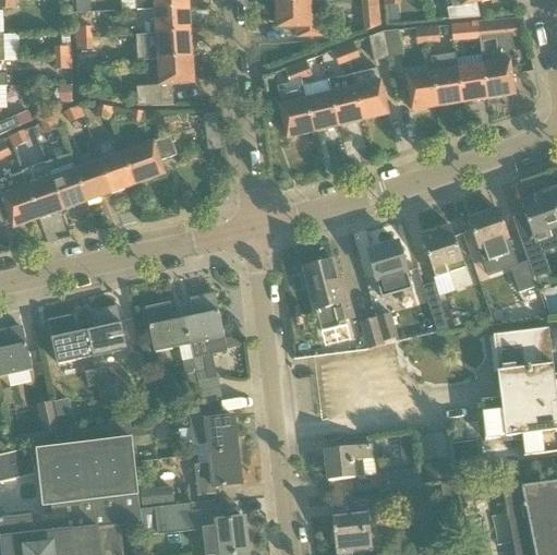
[(73,0),(74,11),(89,11),(88,0),(73,0)]
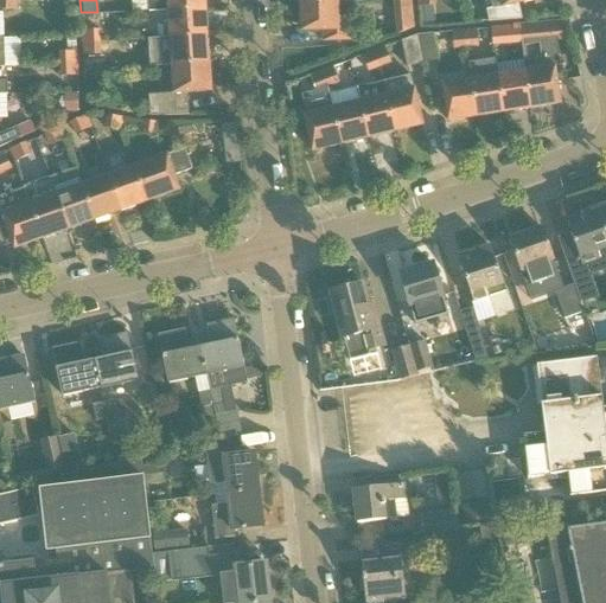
[(147,0),(148,8),(148,10),(167,8),(167,7),(205,5),(204,0),(147,0)]
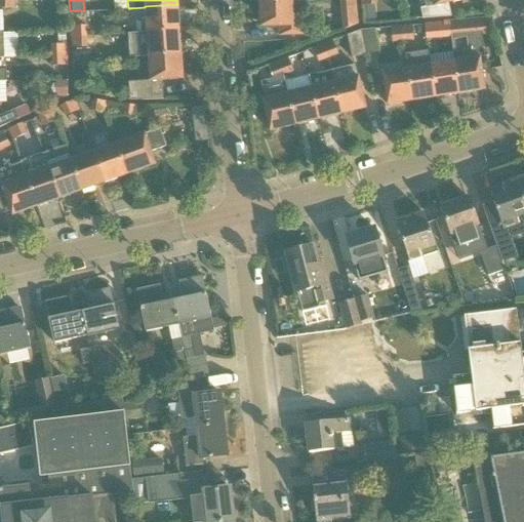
[(291,13),(291,0),(258,0),(259,25),(279,25),(280,33),(303,32),(301,17),(297,12),(291,13)]
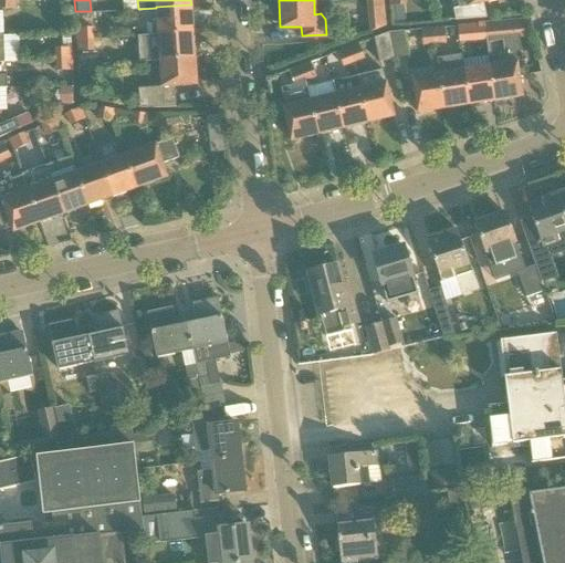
[(366,0),(369,30),(385,23),(382,0),(366,0)]
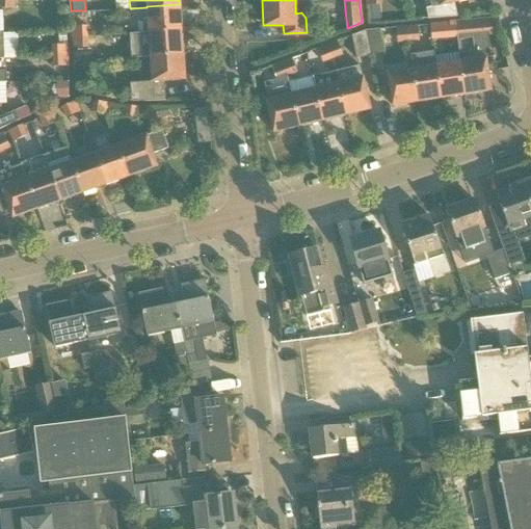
[(149,31),(181,29),(180,4),(147,6),(147,7),(149,31)]
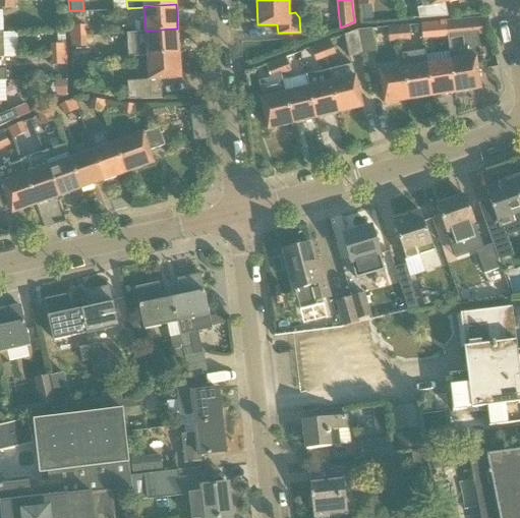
[(487,16),(447,19),(448,34),(488,31),(487,16)]
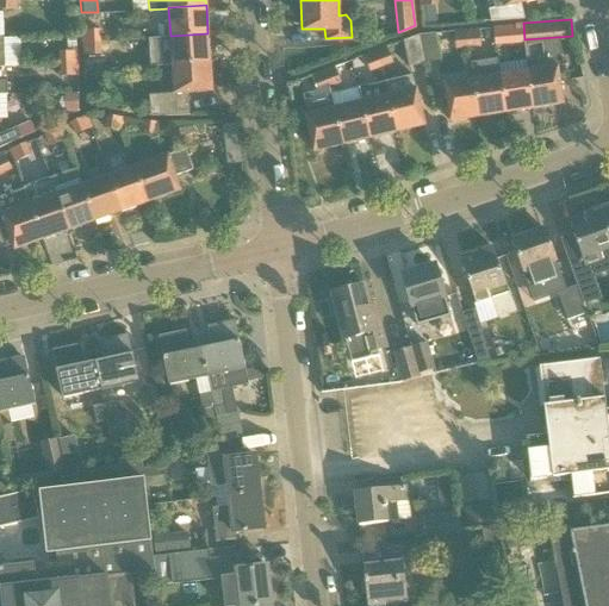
[(493,43),(524,39),(523,23),(492,26),(493,43)]
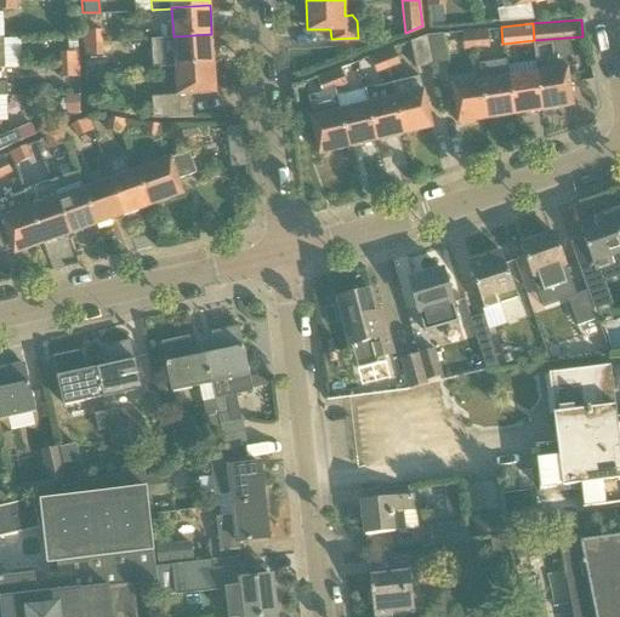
[(476,28),(462,29),(465,46),(477,46),(476,28)]
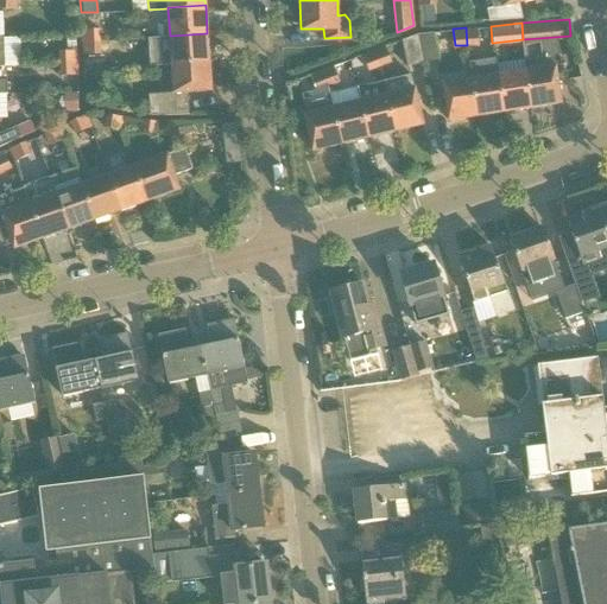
[(467,27),(466,27),(467,45),(468,44),(478,44),(476,27),(467,27)]
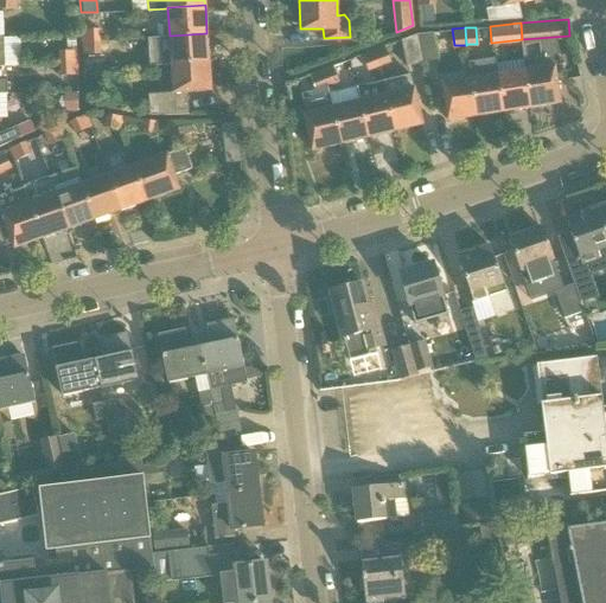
[(84,40),(101,40),(100,29),(83,30),(84,40)]
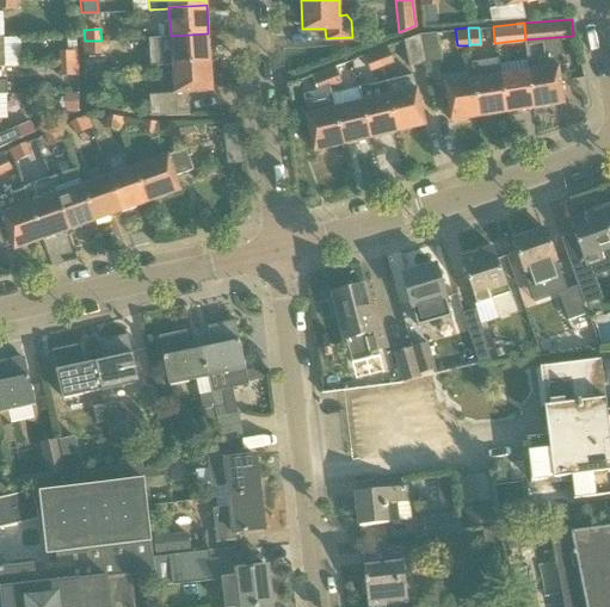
[(435,31),(420,32),(425,61),(441,57),(435,31)]
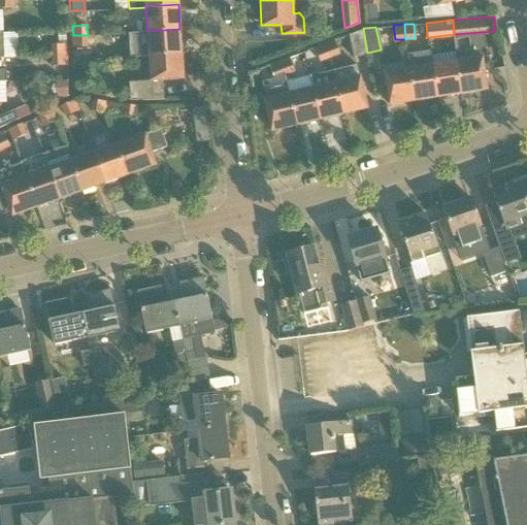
[(353,56),(367,53),(363,28),(362,28),(349,33),(353,56)]
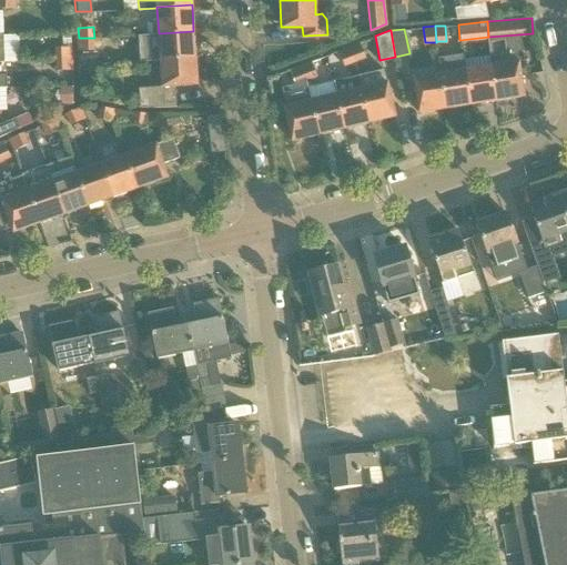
[(17,31),(2,33),(6,57),(20,54),(17,31)]
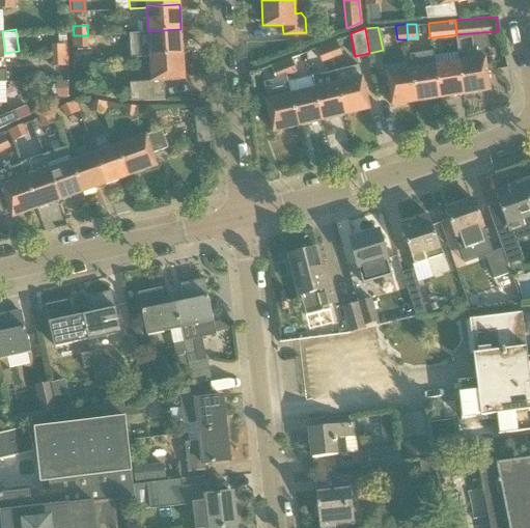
[(149,55),(183,53),(180,29),(148,31),(132,31),(133,56),(149,55)]
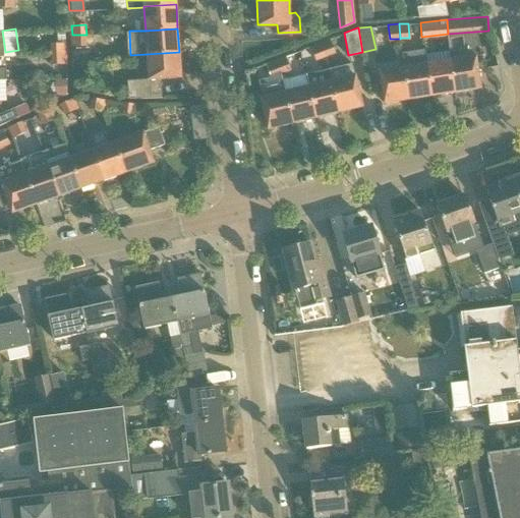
[(87,35),(72,35),(72,45),(87,44),(87,35)]
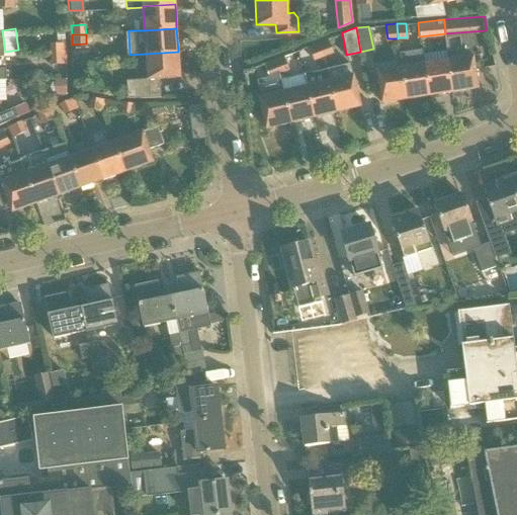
[(318,41),(323,54),(333,50),(328,37),(318,41)]
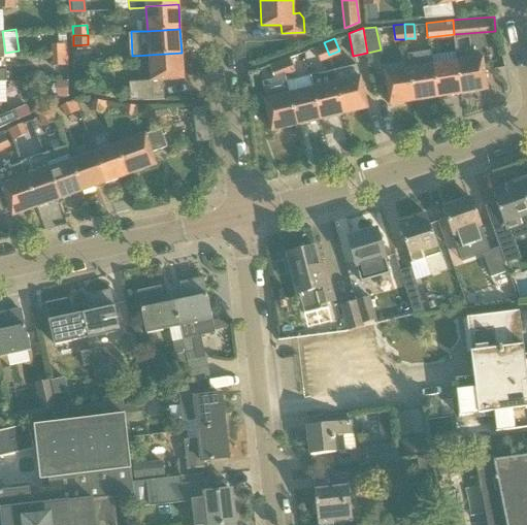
[(320,58),(329,55),(324,42),(315,46),(320,58)]
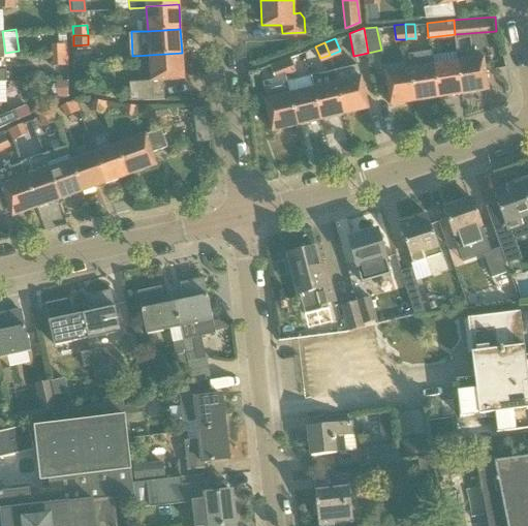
[(53,54),(67,53),(67,43),(53,43),(53,54)]
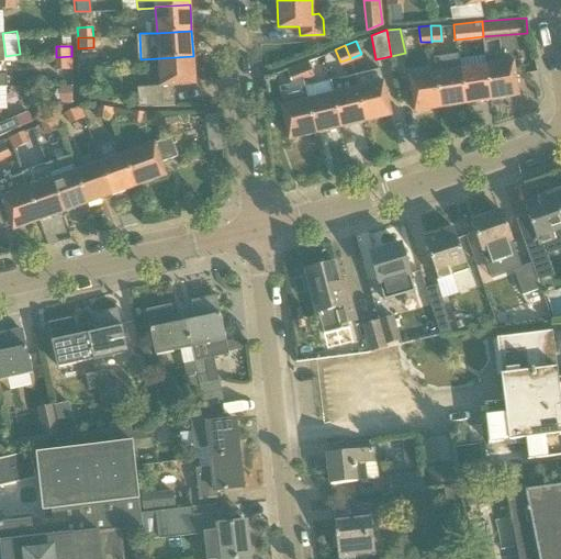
[(512,53),(484,57),(491,98),(518,93),(512,53)]
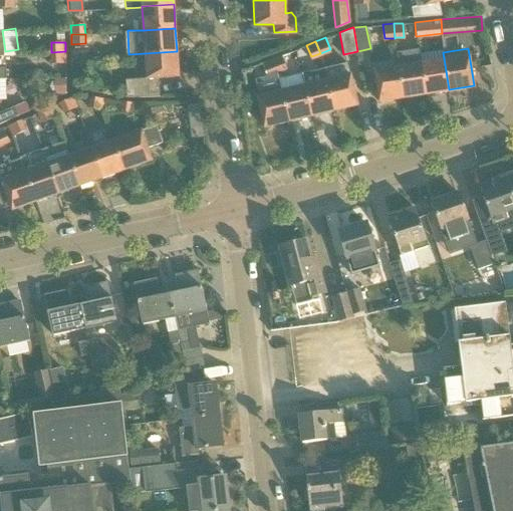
[(443,49),(420,52),(421,62),(426,93),(449,89),(443,52),(443,49)]
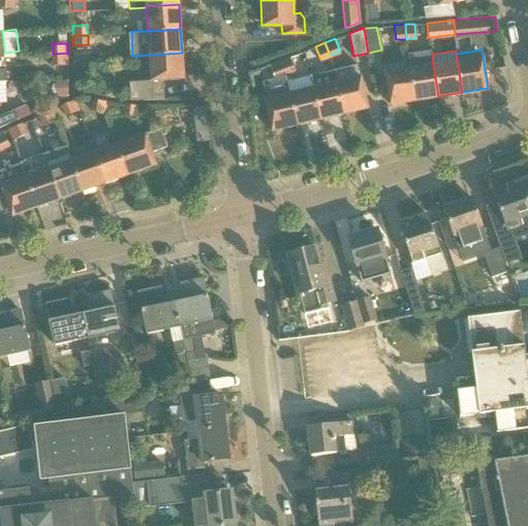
[(67,53),(53,54),(53,63),(67,63),(67,53)]
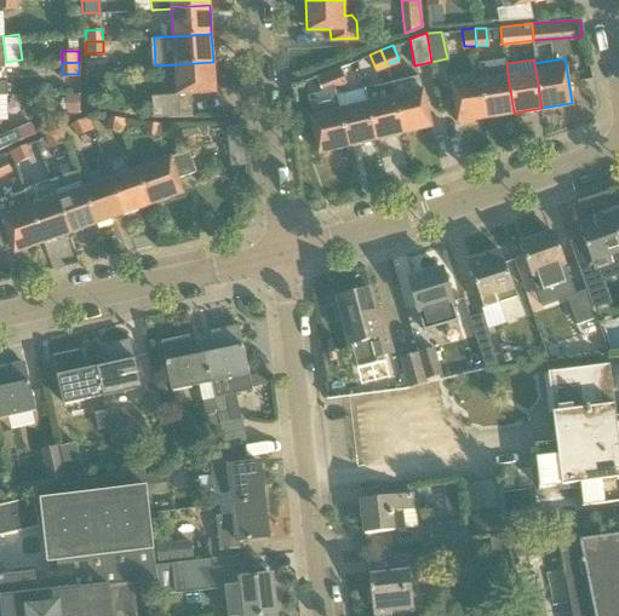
[(213,62),(175,64),(177,92),(150,95),(152,115),(160,116),(193,115),(191,92),(215,91),(213,62)]
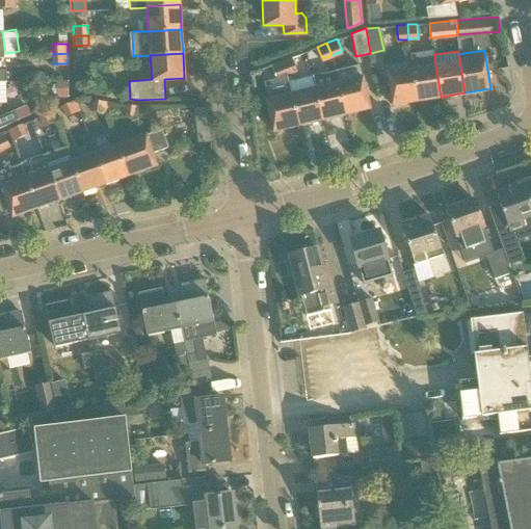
[(289,57),(280,60),(285,76),(294,72),(289,57)]
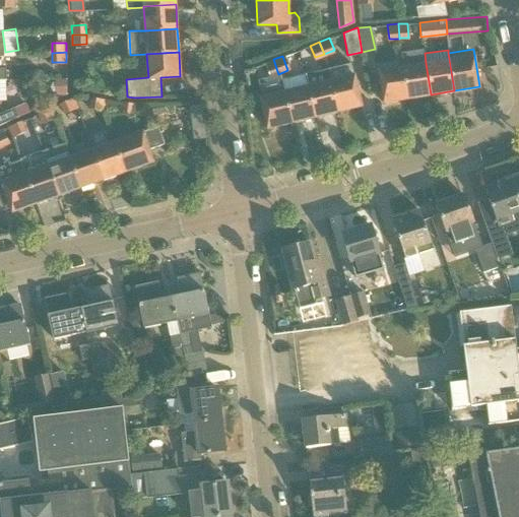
[(273,59),(264,63),(269,77),(278,74),(273,59)]
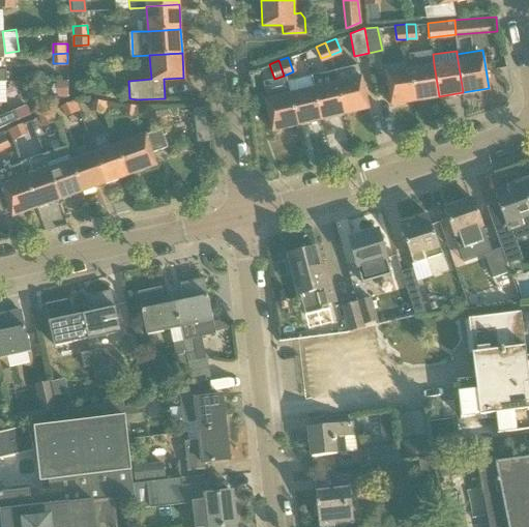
[(333,68),(336,82),(344,113),(369,108),(357,63),(333,68)]
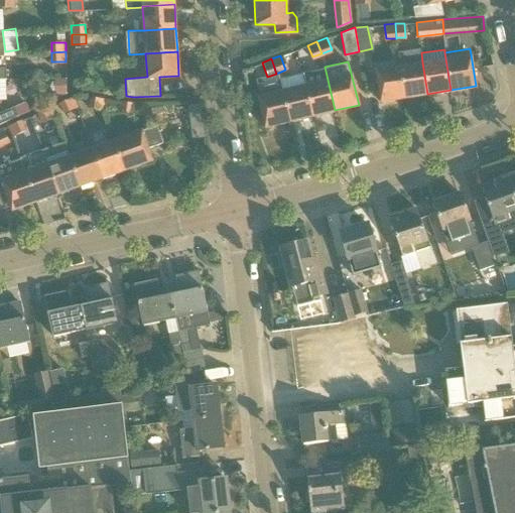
[(404,97),(427,94),(422,62),(400,66),(404,97)]
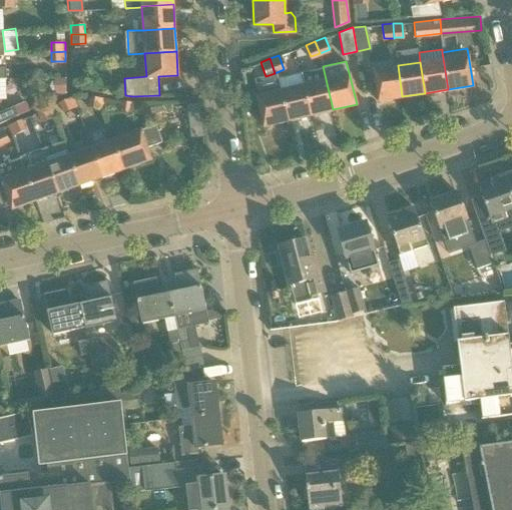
[(378,100),(402,96),(398,65),(373,69),(378,100)]
